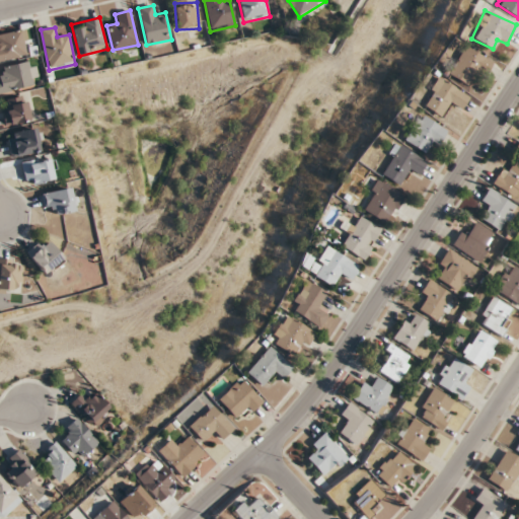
[(0,61),(29,56),(25,29),(0,33),(0,61)]
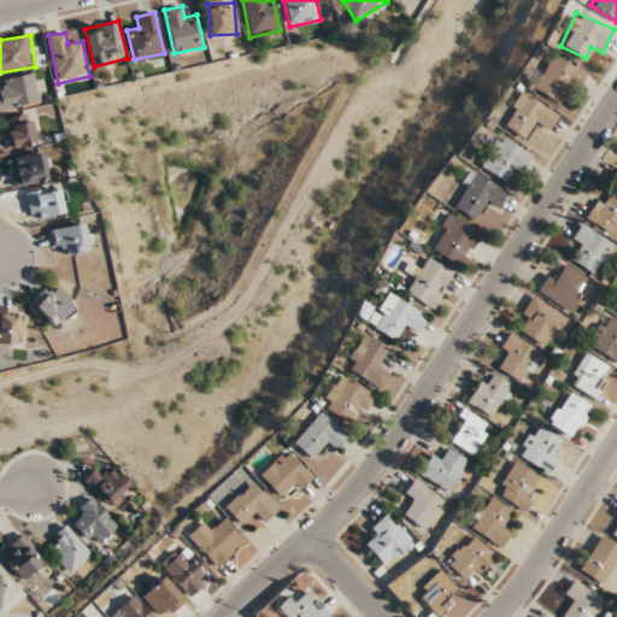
[(587,70),(551,53),(534,89),(557,100),(566,81),(580,86),(587,70)]
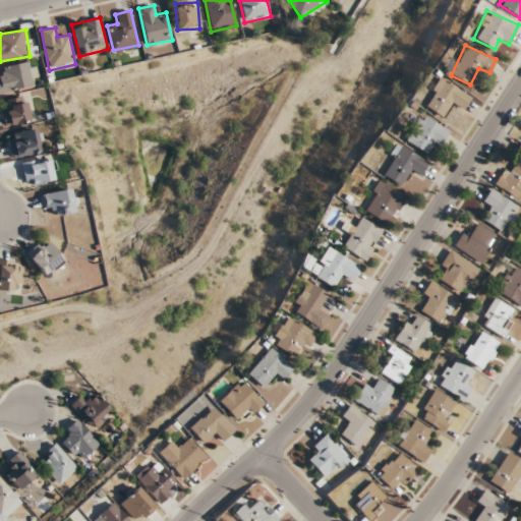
[(1,66),(3,78),(0,78),(0,92),(39,85),(34,60),(1,66)]
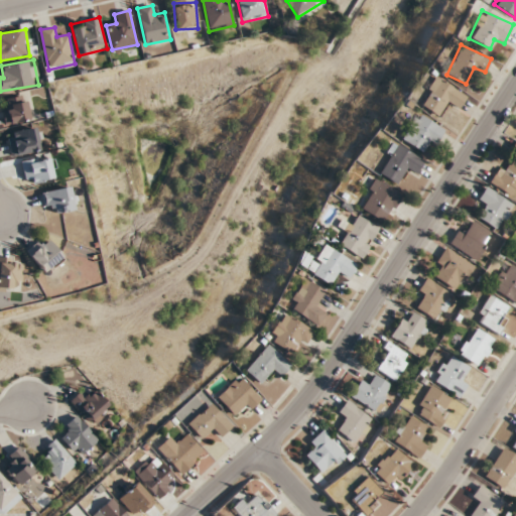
[(467,95),(436,76),(419,104),(439,117),(448,104),(458,110),(467,95)]
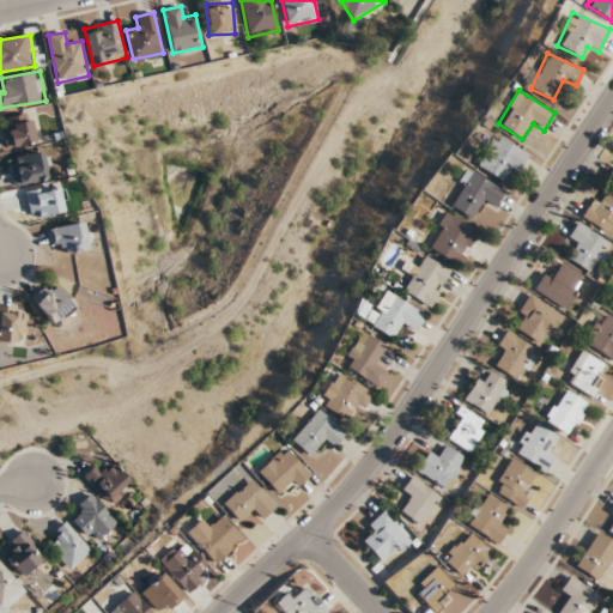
[(4,115),(7,146),(40,143),(36,111),(4,115)]
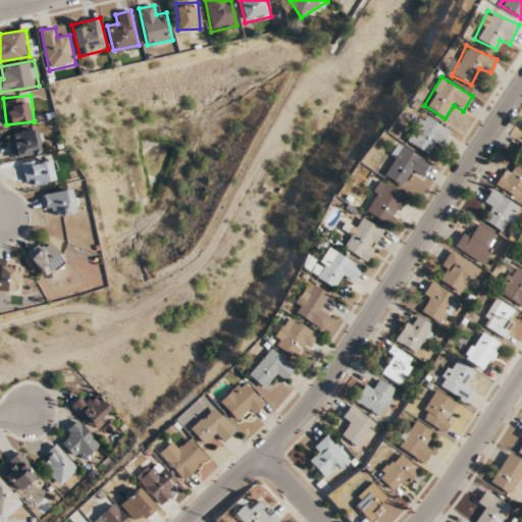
[(408,143),(426,152),(430,144),(439,149),(450,128),(422,115),(408,143)]
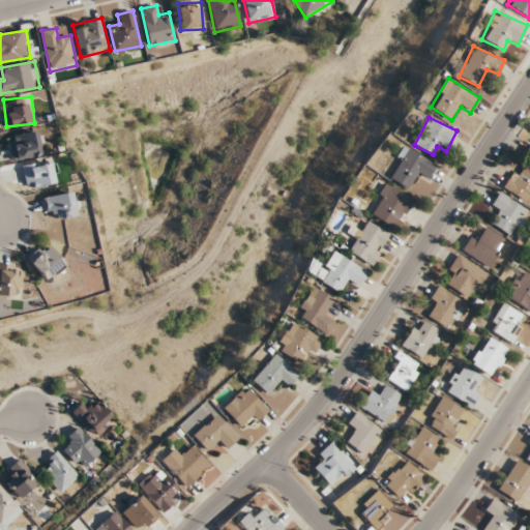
[(10,136),(16,159),(40,154),(35,130),(10,136)]
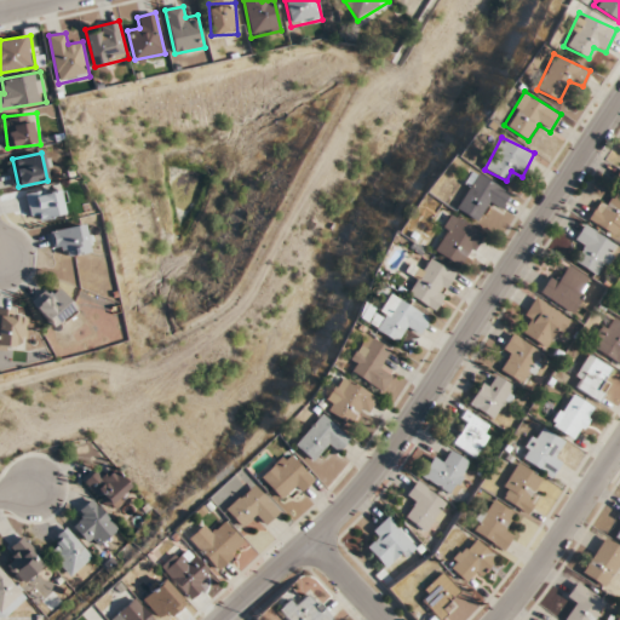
[(477,222),(489,200),(501,207),(510,193),(475,171),(453,207),(477,222)]
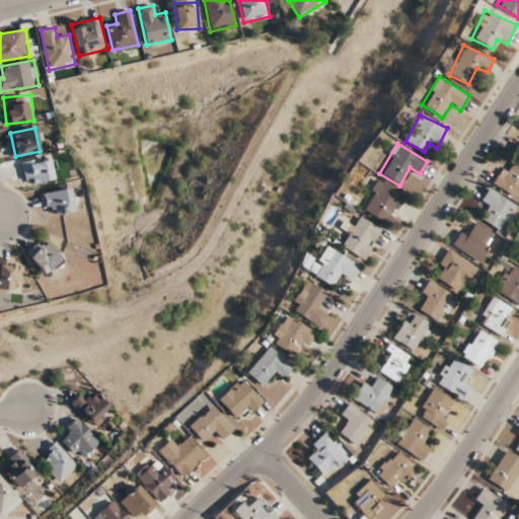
[(26,184),(55,179),(50,157),(21,163),(26,184)]
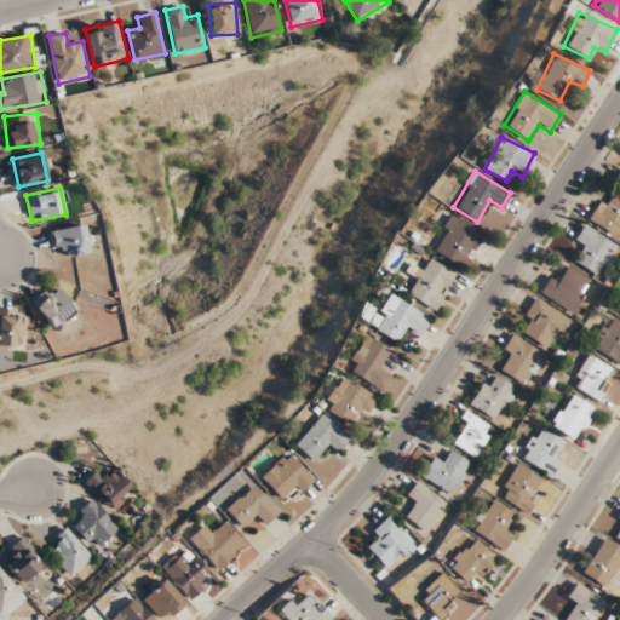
[(609,204),(604,199),(589,216),(614,239),(619,231),(619,191),(609,204)]
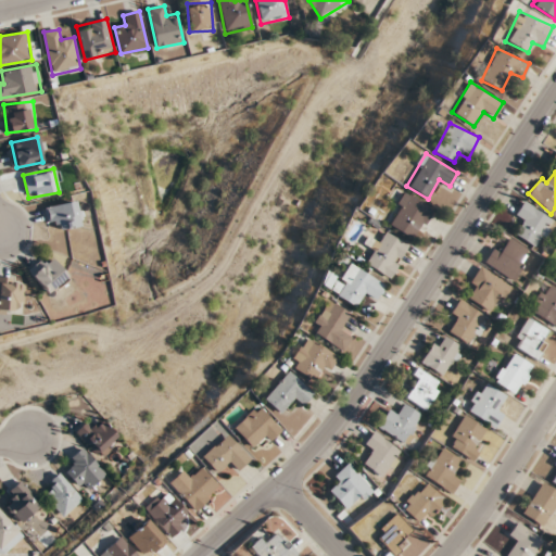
[(387,223),(414,239),(432,209),(405,191),(387,223)]
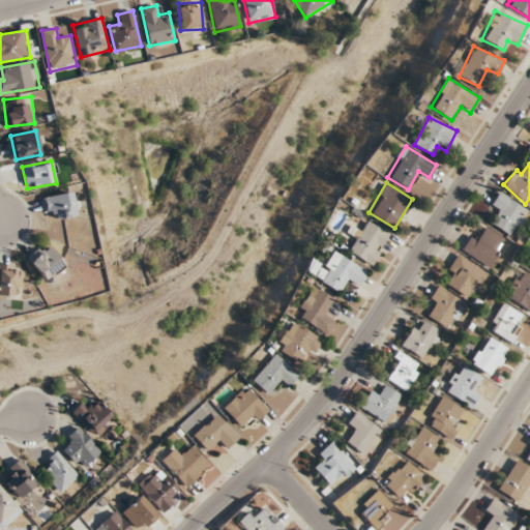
[(42,199),(49,222),(78,213),(71,190),(42,199)]
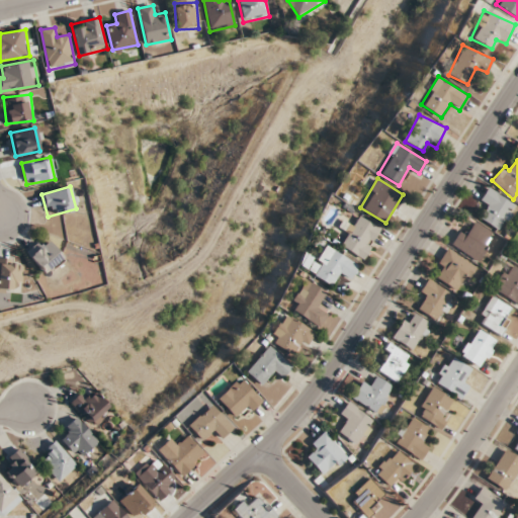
[(516,204),(488,187),(478,203),(487,209),(481,219),(501,231),(516,204)]
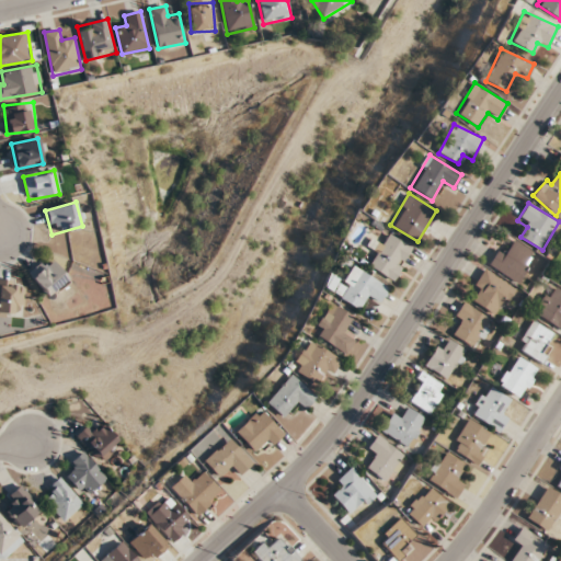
[(369,265),(392,281),(414,248),(390,232),(381,244),(374,240),(368,249),(377,254),(369,265)]
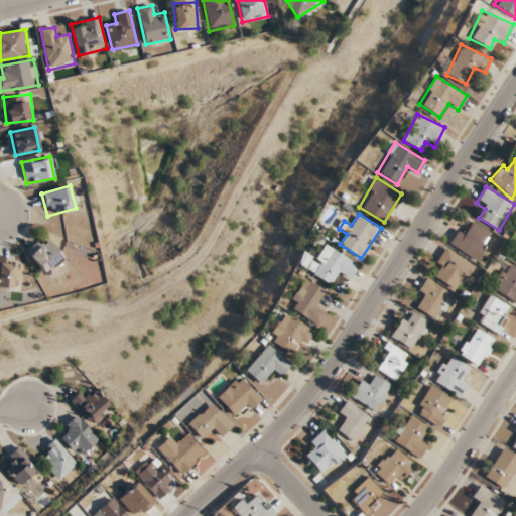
[(449,244),(475,261),(493,234),(468,218),(449,244)]
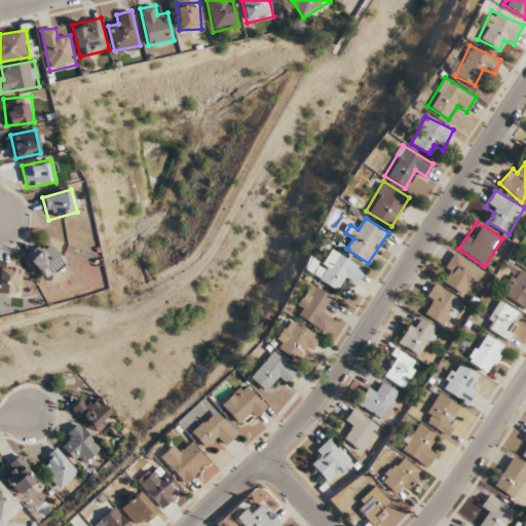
[(64,260),(43,240),(26,259),(46,277),(64,260)]
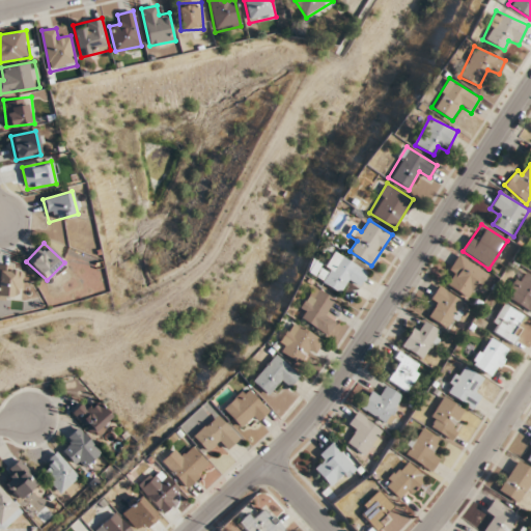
[(340,294),(346,284),(356,290),(367,273),(335,251),(317,279),(340,294)]
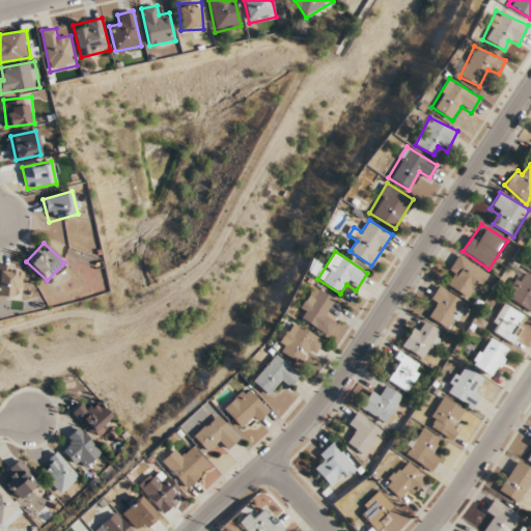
[(487,274),(458,254),(447,273),(454,277),(448,285),(471,300),(487,274)]
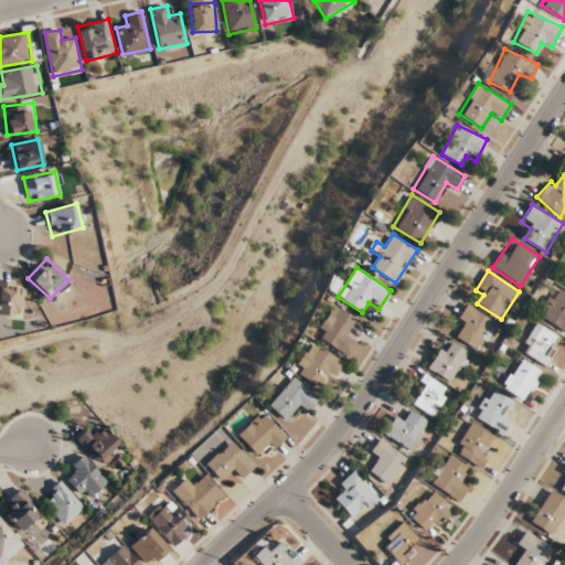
[(0,318),(22,319),(23,284),(0,283),(0,318)]
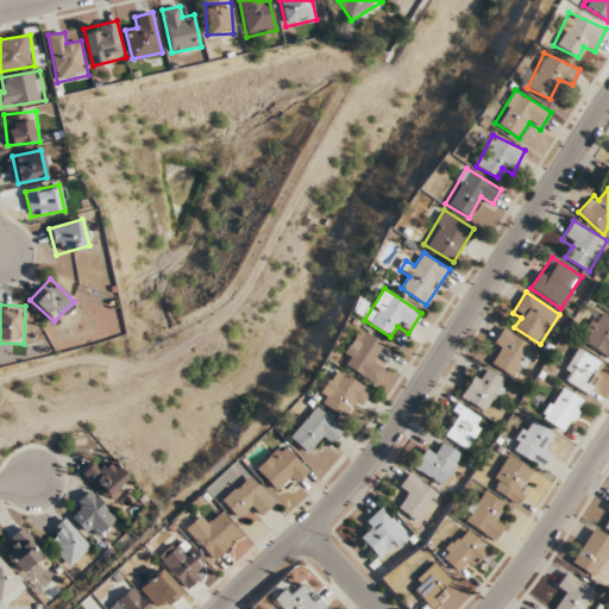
[(608,357),(608,315),(598,309),(581,340),(608,357)]
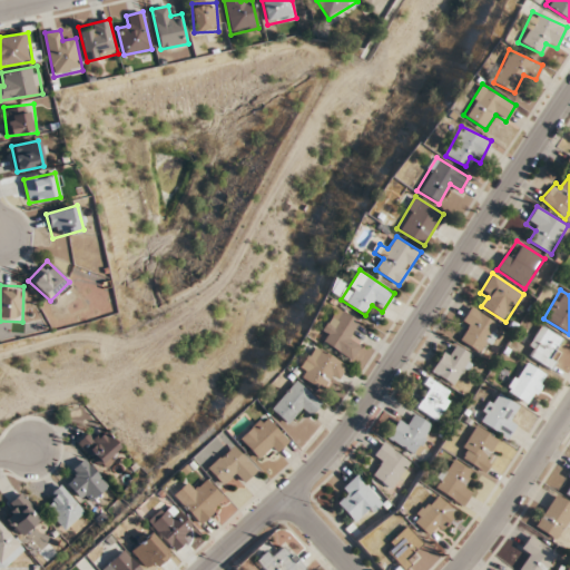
[(502,341),(493,335),(500,323),(471,306),(460,325),(469,330),(462,342),(484,354),(488,347),(495,353),(502,341)]
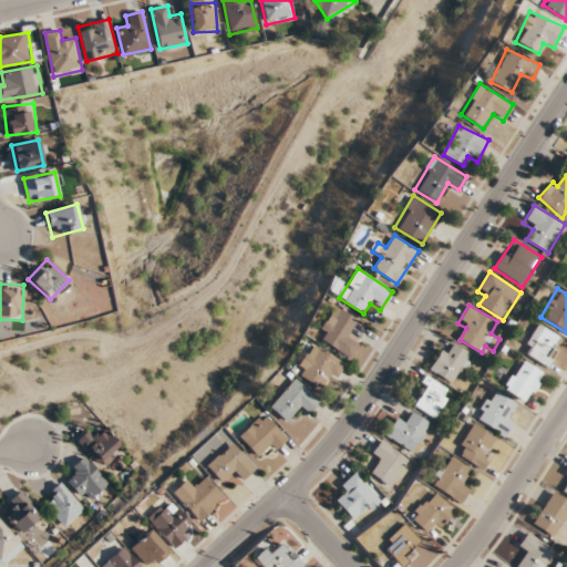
[(347,359),(362,339),(351,330),(357,322),(339,307),(317,334),(347,359)]
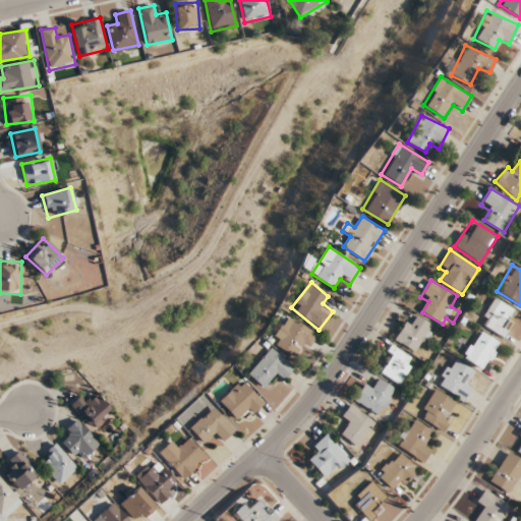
[(512,308),(496,297),(479,322),(503,339),(515,322),(507,315),(512,308)]
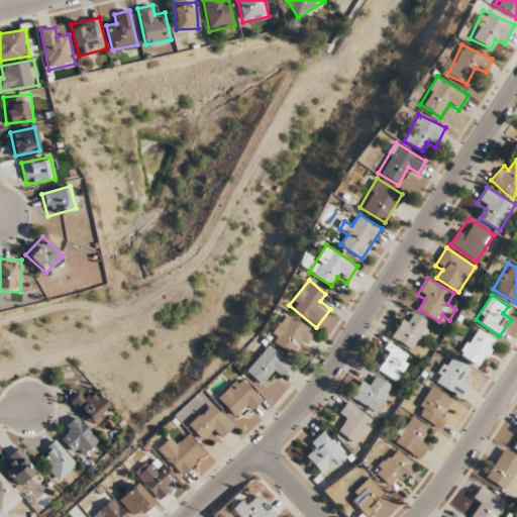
[(430,325),(410,310),(391,335),(412,350),(430,325)]
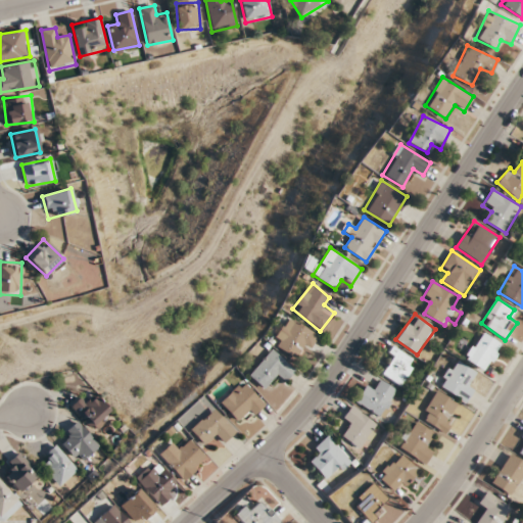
[(292,355),(296,348),(305,353),(317,334),(287,317),(271,344),(292,355)]
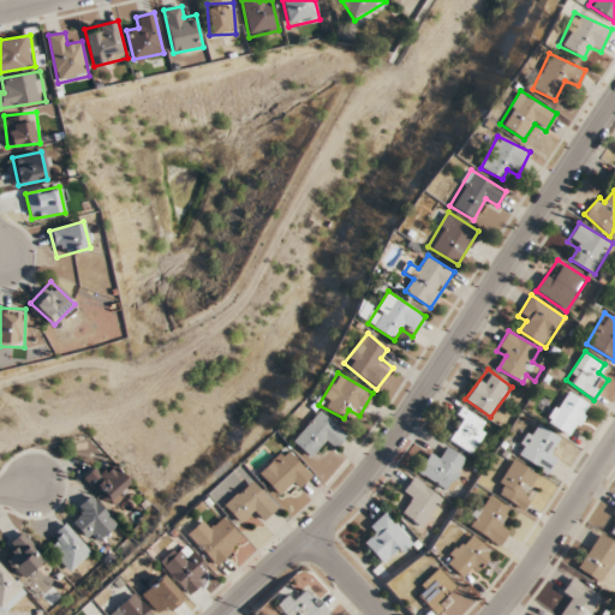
[(547,423),(572,436),(590,404),(565,389),(547,423)]
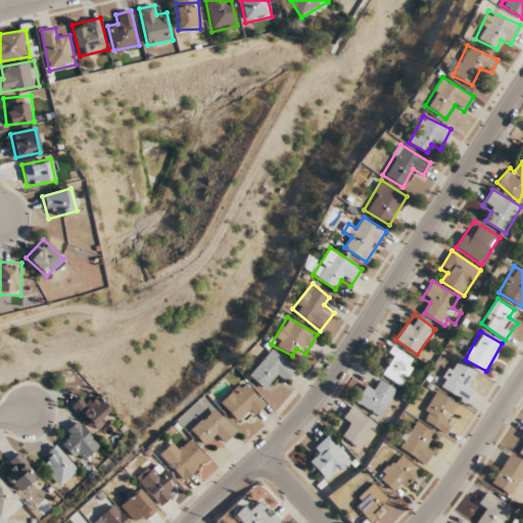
[(248,376),(264,389),(278,373),(285,380),(294,370),(272,349),(248,376)]
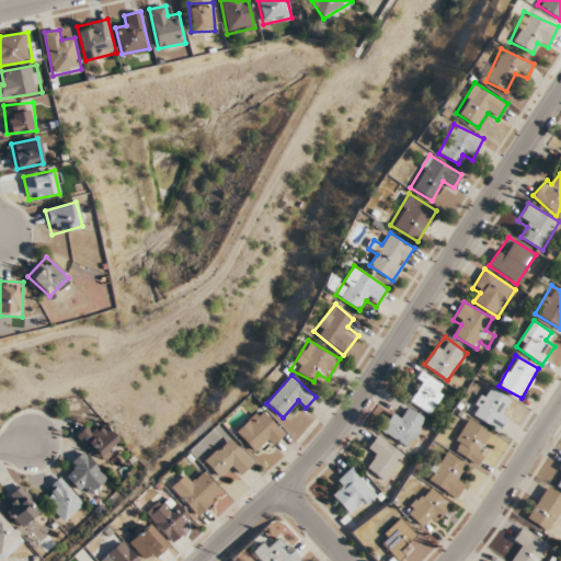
[(470,413),(499,432),(510,413),(503,409),(508,399),(488,386),(470,413)]
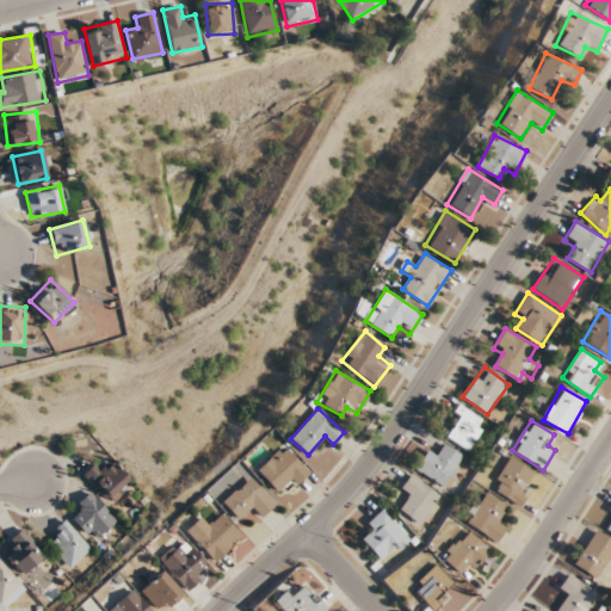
[(284,481),(291,489),(310,473),(284,444),(257,470),(276,489),(284,481)]
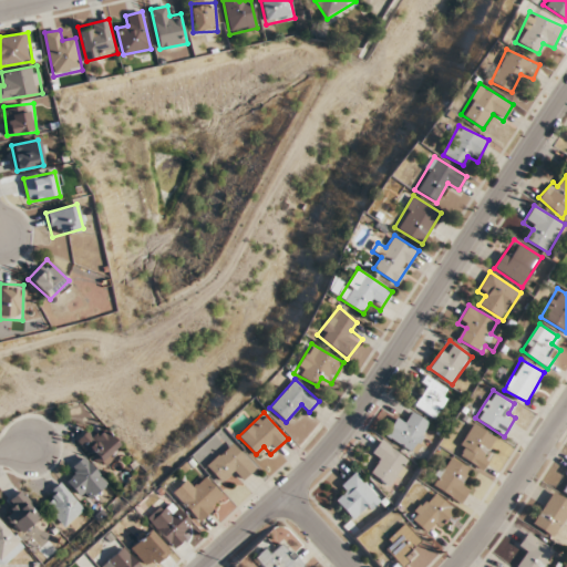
[(433,426),(413,412),(405,422),(398,416),(385,434),(412,454),(433,426)]
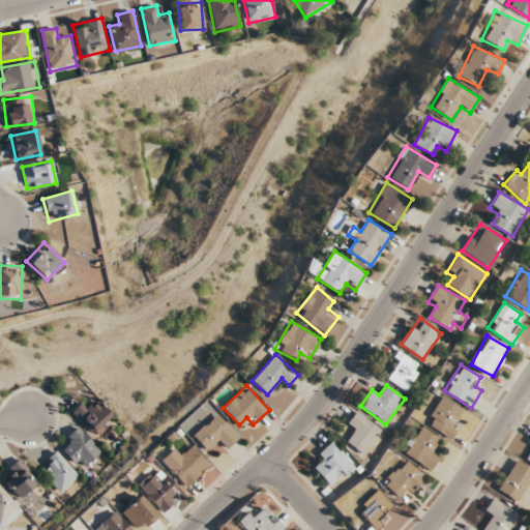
[(425,422),(448,438),(466,411),(443,395),(425,422)]
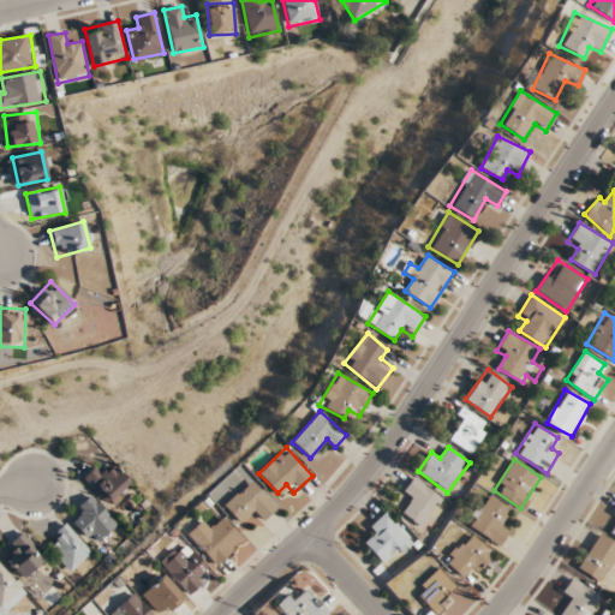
[(103,475),(93,466),(83,479),(113,503),(131,482),(111,466),(103,475)]
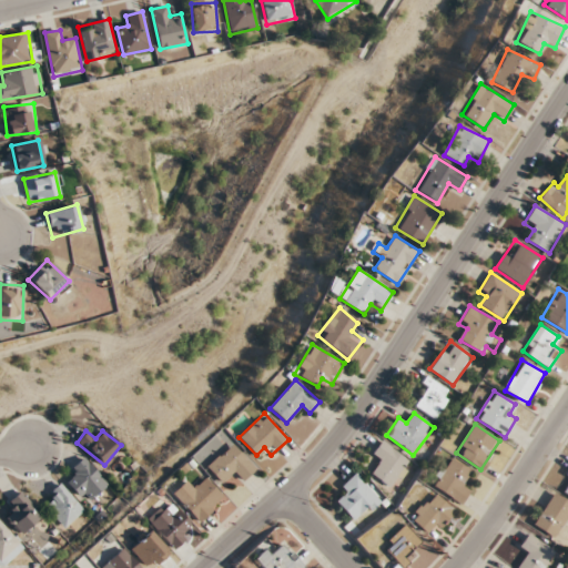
[(372,473),(389,487),(409,460),(383,439),(369,457),(378,464),(372,473)]
